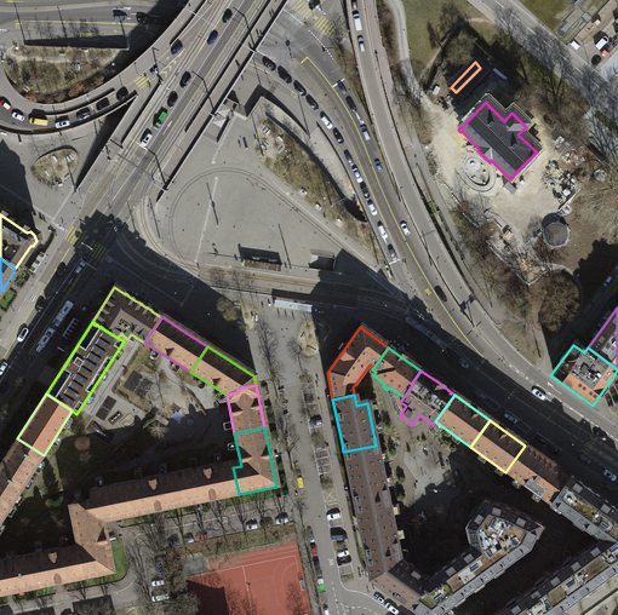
[(0,488),(15,499),(44,455),(17,438),(4,459),(0,465),(0,488)]
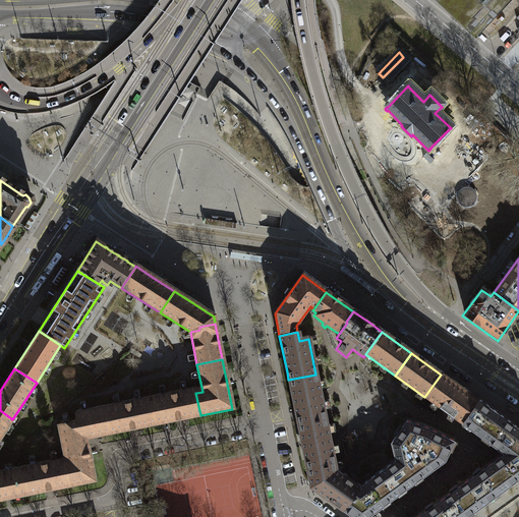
[(297,424),(325,419),(324,415),(323,411),(322,403),(315,375),(288,380),(296,417),(296,420),(297,424)]
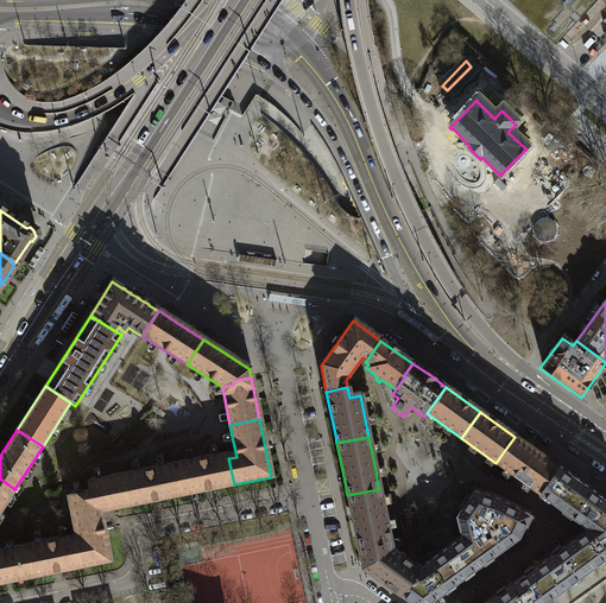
[(557,469),(515,437),(496,463),(538,495),(557,469)]
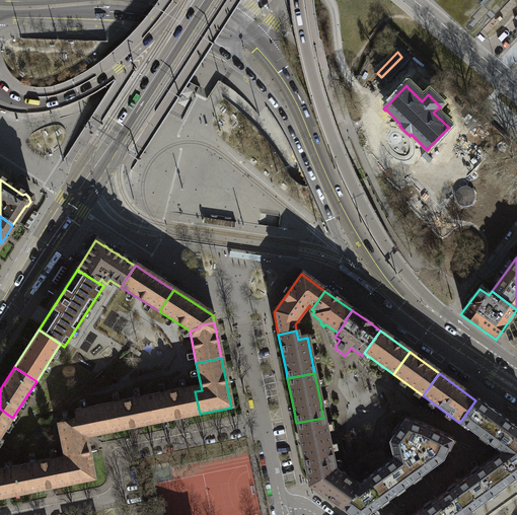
[(148,398),(154,424),(200,414),(195,391),(196,391),(195,388),(148,398)]
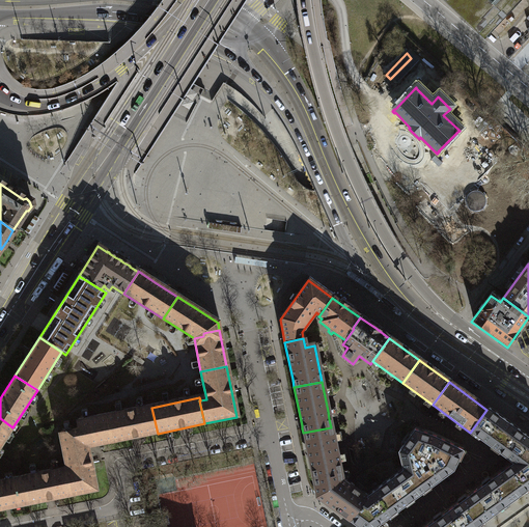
[(105,417),(111,443),(158,434),(151,408),(105,417)]
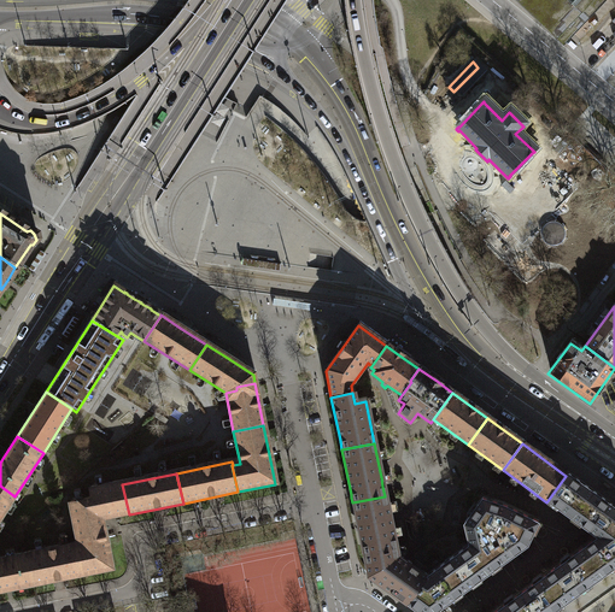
[(585,529),(587,531),(614,511),(614,510),(613,508),(609,506),(566,476),(546,502),(581,527),(585,529)]
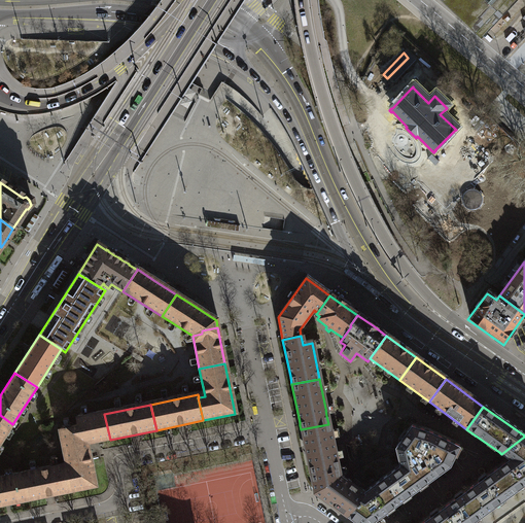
[(65,462),(89,457),(86,444),(110,440),(104,414),(76,419),(78,428),(59,431),(65,462)]
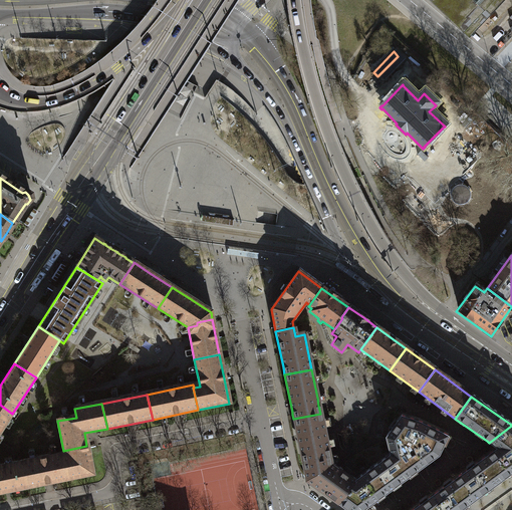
[(0,433),(12,414),(0,405),(0,433)]
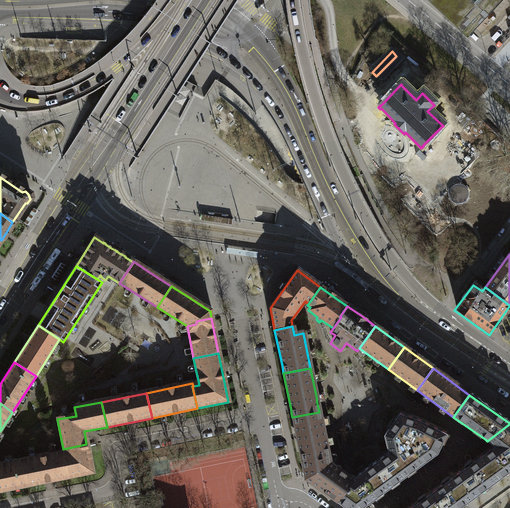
[(299,451),(301,461),(328,455),(319,412),(292,417),(299,451)]
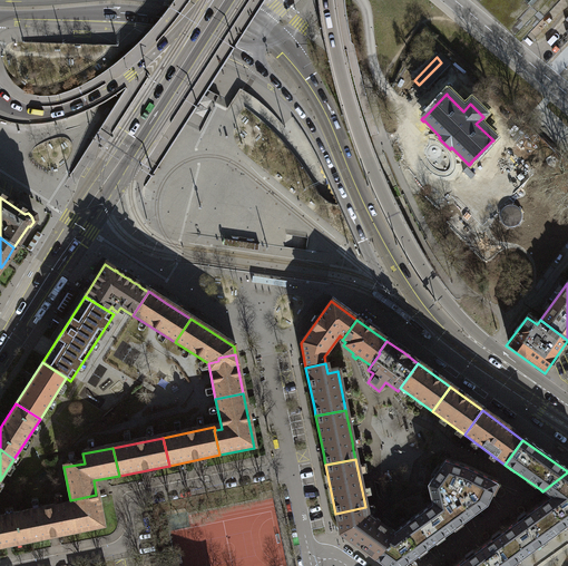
[(432,506),(451,530),(485,506),(496,485),(464,470),(444,464),(428,486),(432,506)]
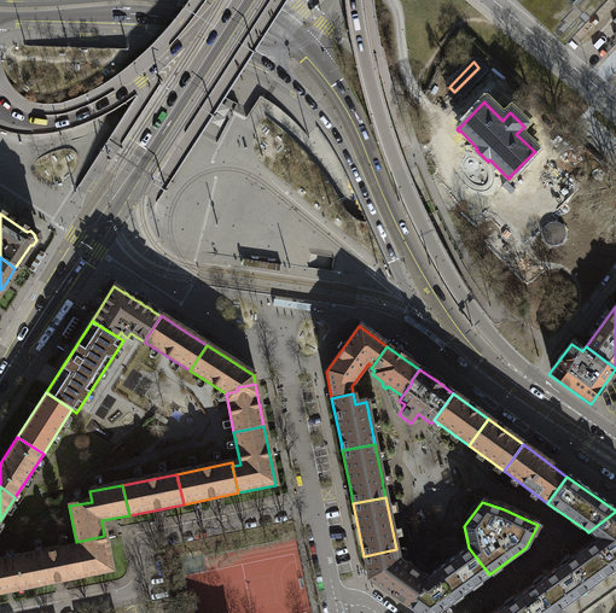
[(615,567),(615,512),(588,532),(598,539),(580,553),(599,581),(615,567)]
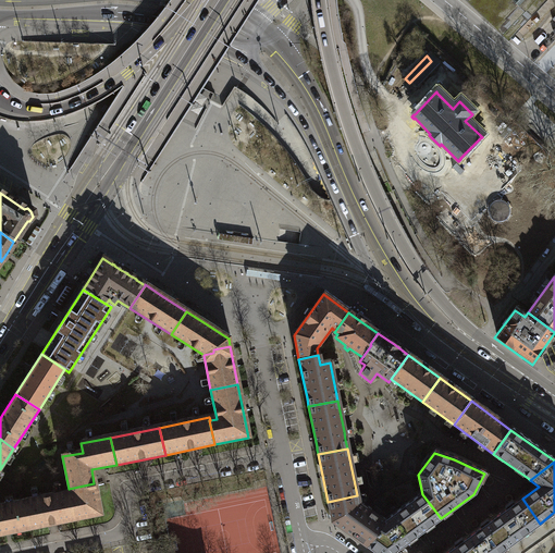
[(68,493),(73,520),(100,515),(94,483),(69,489),(70,493),(68,493)]
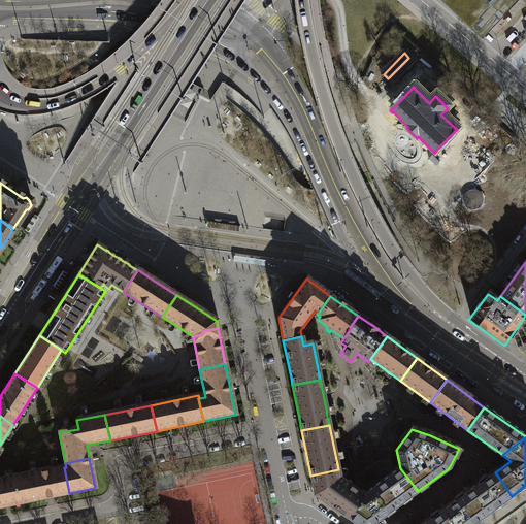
[(22,476),(27,501),(69,493),(64,467),(22,476)]
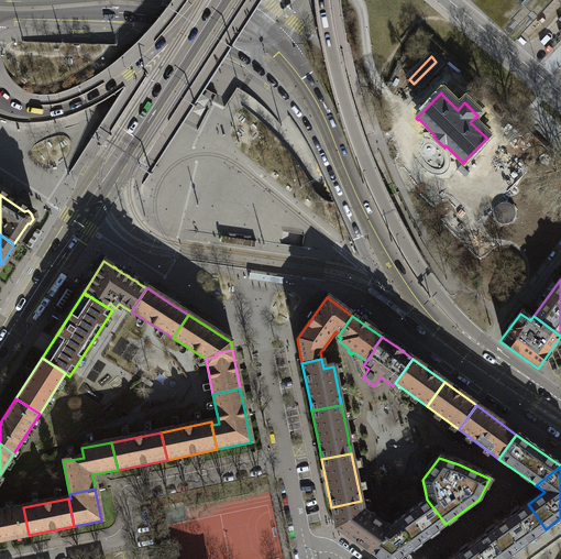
[(371,552),(378,558),(397,558),(446,524),(427,500),(388,528),(387,528),(371,552)]
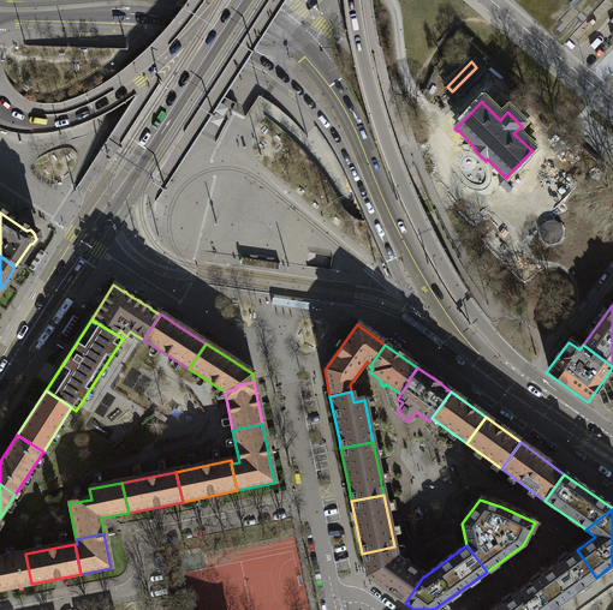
[(362,554),(367,574),(367,575),(368,575),(385,588),(405,603),(423,576),(424,576),(396,556),(394,546),(362,554)]
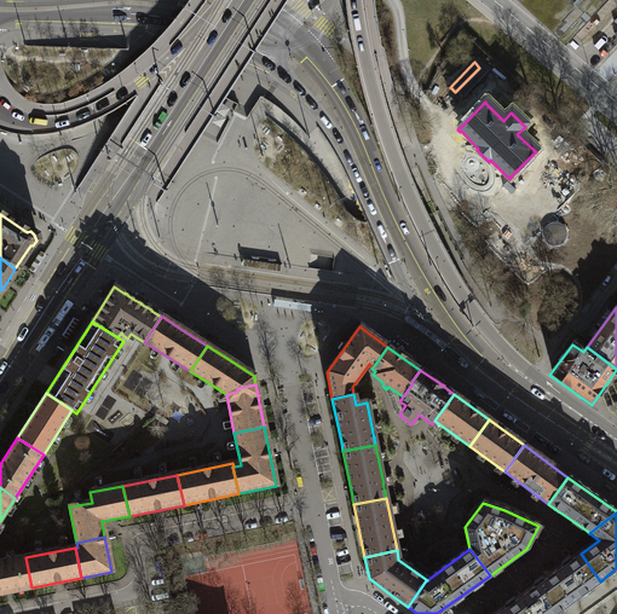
[(554,613),(600,581),(581,554),(571,561),(569,559),(560,565),(561,568),(543,580),(541,579),(532,585),(534,588),(524,595),(537,613),(554,613)]
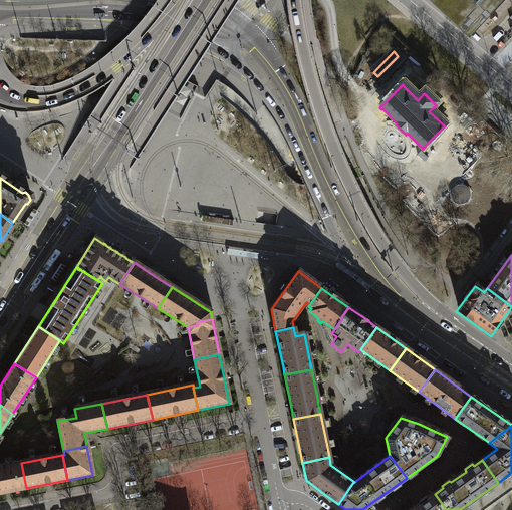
[(0,494),(26,488),(21,463),(0,467),(0,494)]
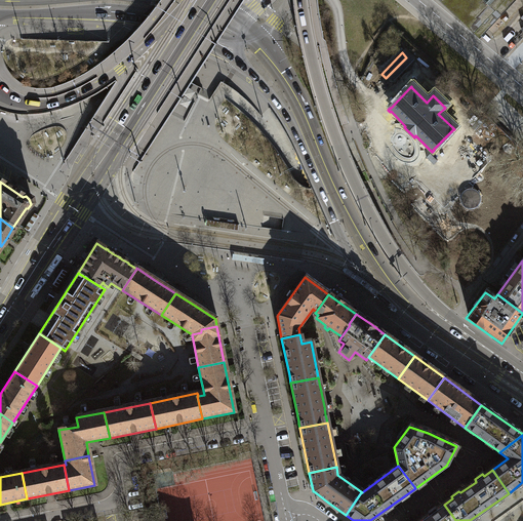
[(455,520),(444,505),(436,511),(434,509),(427,514),(428,517),(423,520),(455,520)]
